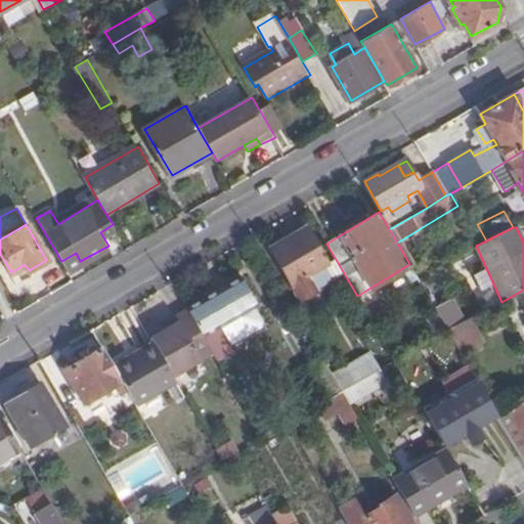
[(287,241),(289,245),(297,258),(317,247),(307,229),(287,241)]
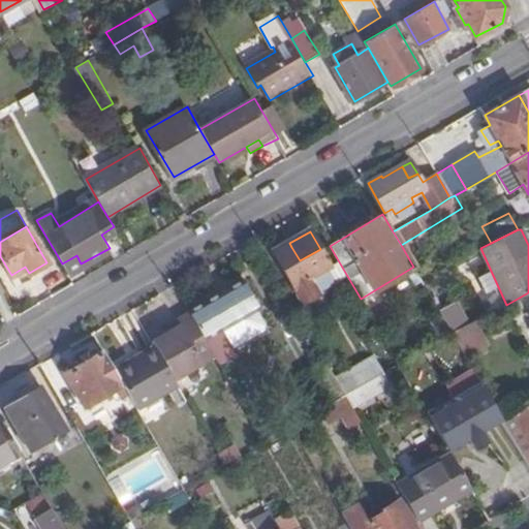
[(300,260),(291,247),(276,256),(298,291),(312,282),(310,279),(331,267),(320,249),(300,260)]
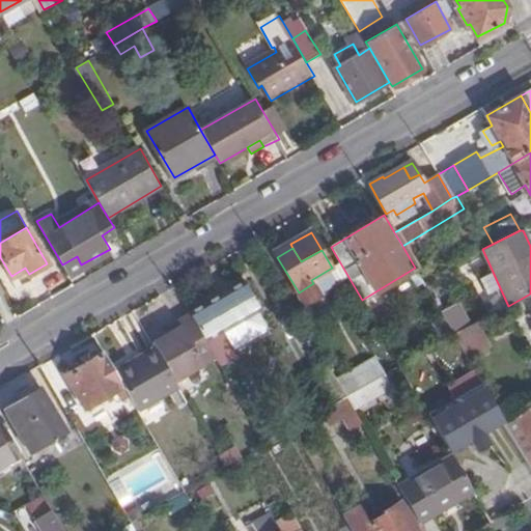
[(62,264),(66,272),(81,264),(77,256),(62,264)]
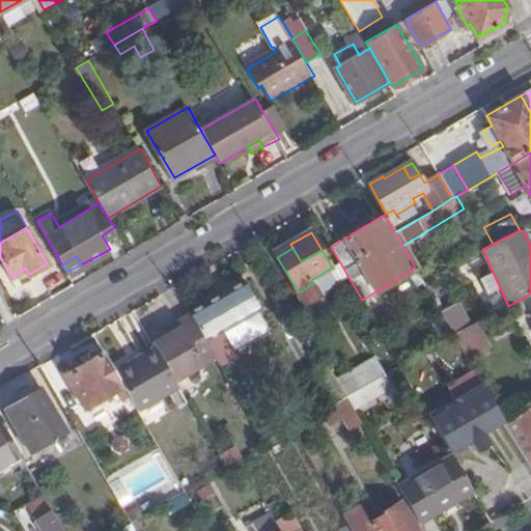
[(415,268),(362,300),(383,336),(437,304),(422,280),(415,268)]
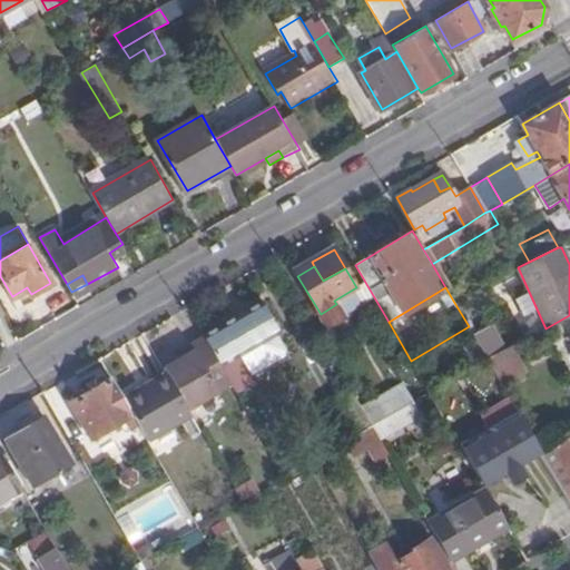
[(220,327),(205,336),(232,383),(233,385),(248,375),(238,354),(277,332),(261,302),(246,311),(242,303),(234,308),(237,315),(219,325),(220,327)]
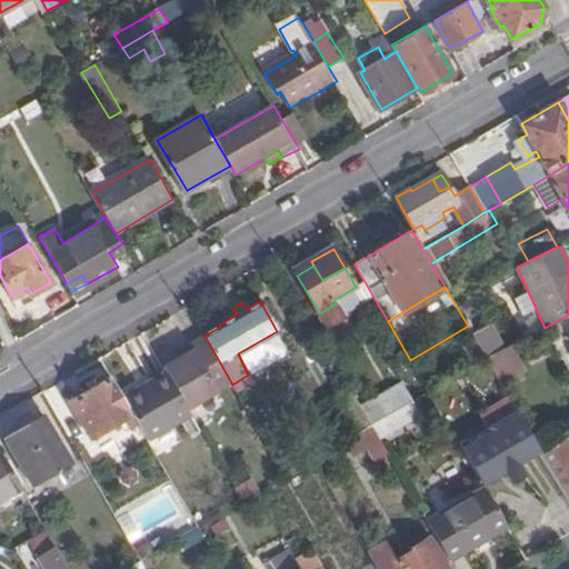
[(336,303),(320,313),(326,322),(342,312),(336,303)]
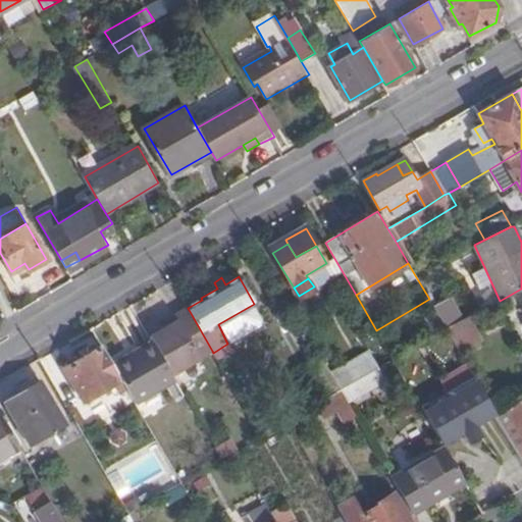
[(436,312),(446,328),(460,319),(451,302),(436,312)]
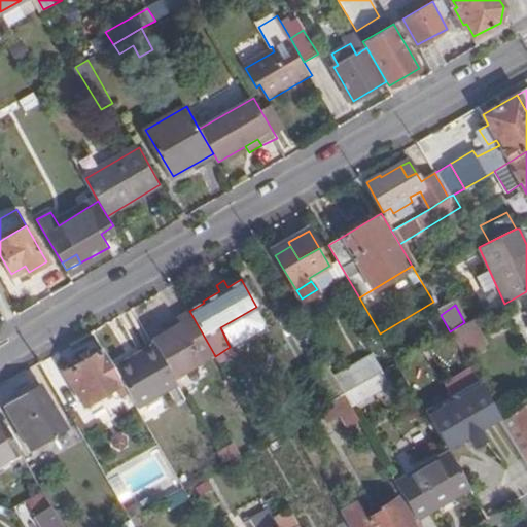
[(214,354),(189,311),(175,319),(178,325),(165,332),(151,341),(153,344),(174,377),(214,354)]
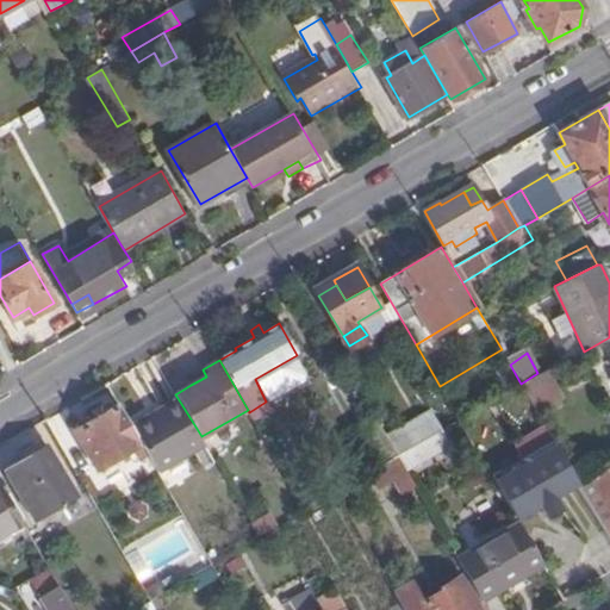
[(206,377),(203,369),(187,379),(191,385),(206,377)]
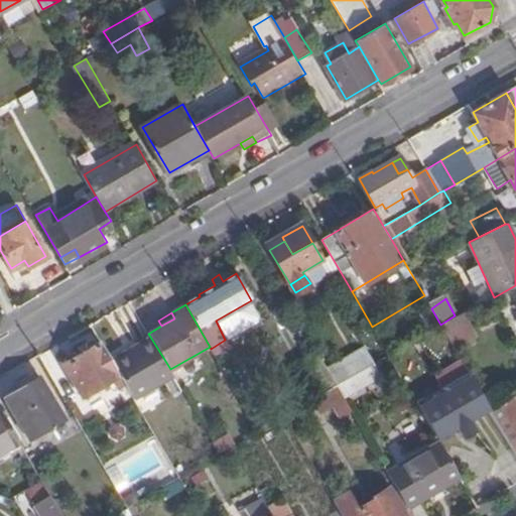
[(455,315),(440,325),(455,347),(476,335),(462,312),(455,315)]
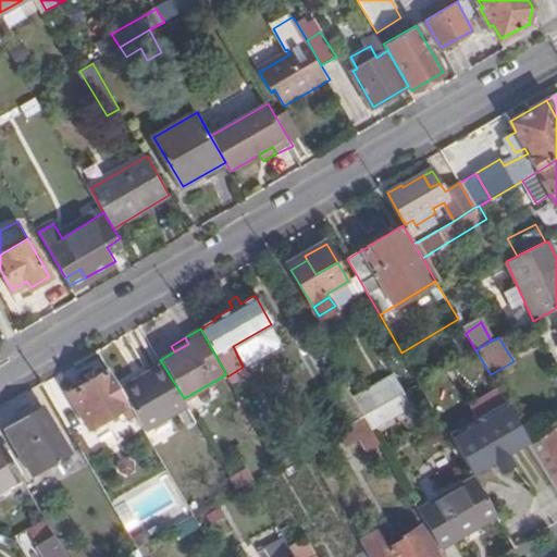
[(184,398),(162,363),(120,386),(131,405),(145,431),(187,406),(184,398)]
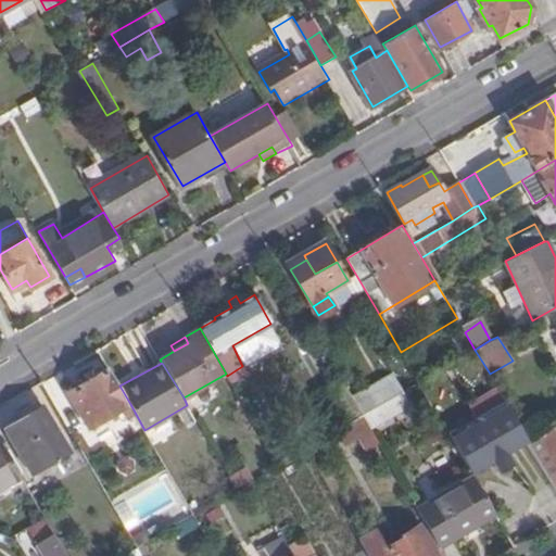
[(119,386),(110,368),(68,391),(90,427),(130,404),(119,386)]
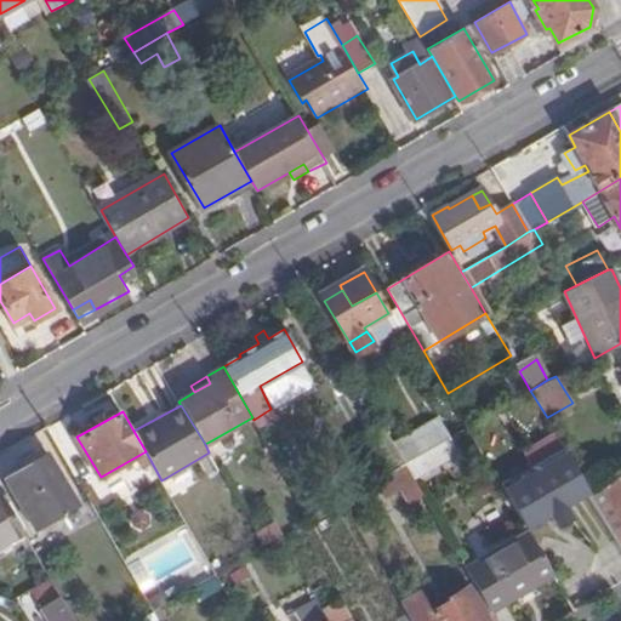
[(405,463),(377,416),(351,433),(377,479),(392,471),(405,463)]
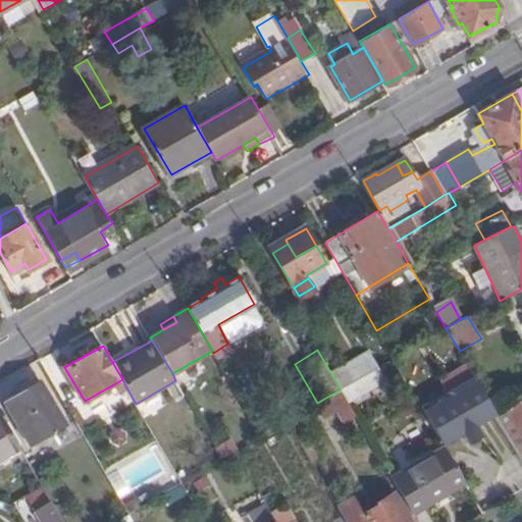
[(344,364),(353,381),(377,367),(368,350),(344,364)]
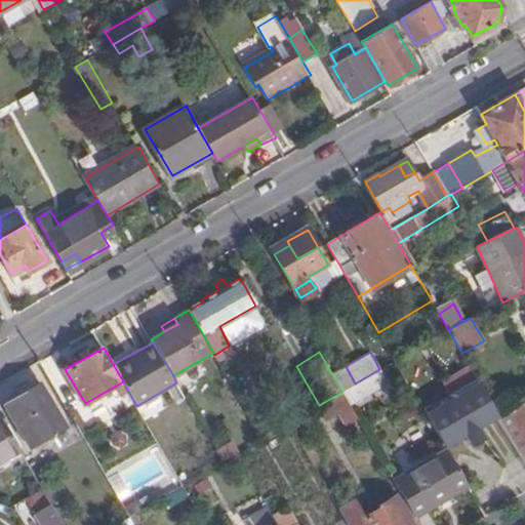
[(355,384),(342,392),(350,404),(403,372),(396,360),(379,369),(355,384)]
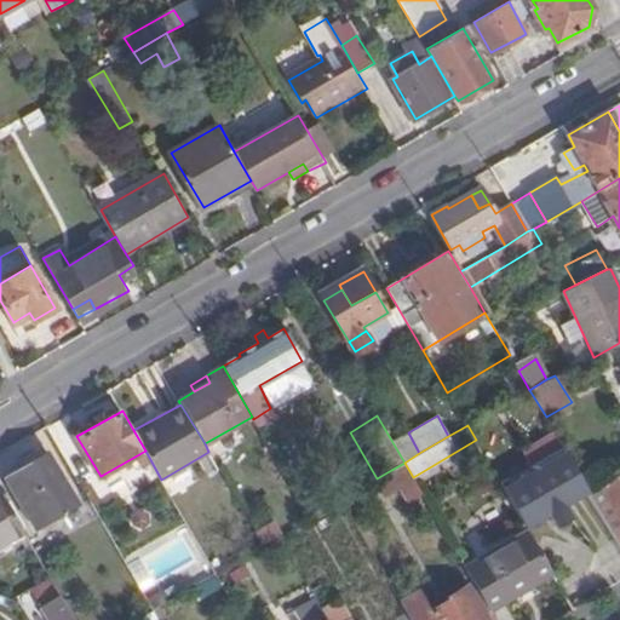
[(522,453),(534,471),(567,453),(556,434),(522,453)]
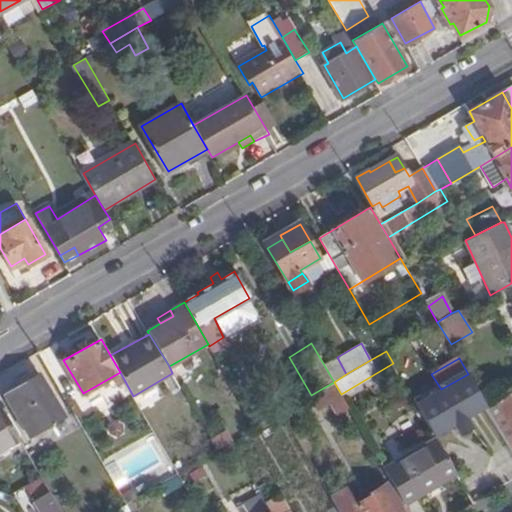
[(29,376),(21,362),(0,374),(0,387),(2,391),(29,376)]
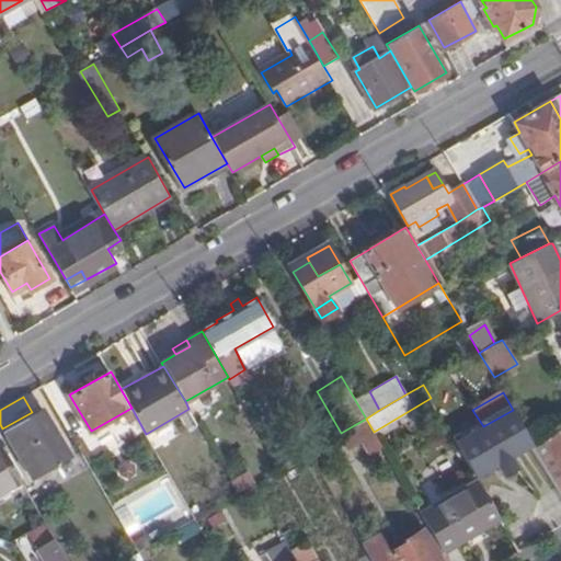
[(33,477),(70,454),(44,410),(6,432),(33,477)]
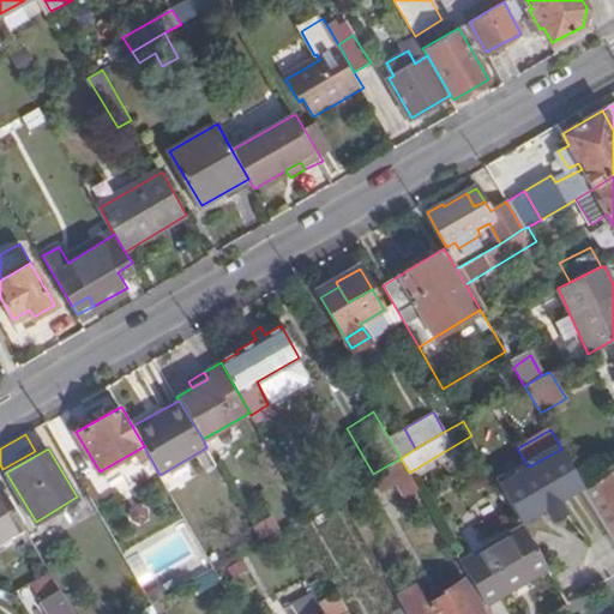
[(558,501),(583,487),(561,449),(529,467),(499,485),(522,522),(543,509),(553,522),(566,515),(558,501)]
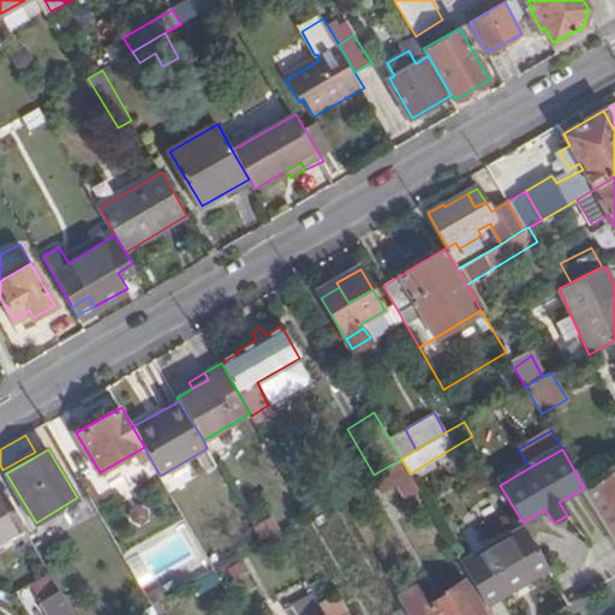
[(614,451),(596,463),(604,476),(614,469),(614,451)]
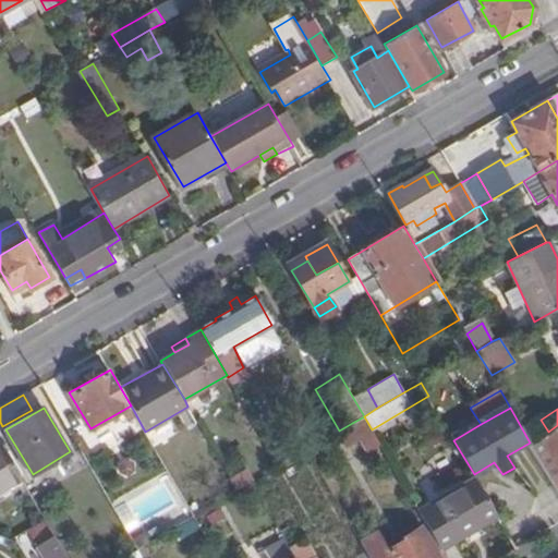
[(372,429),(364,416),(352,423),(368,450),(373,447),(376,451),(383,447),(372,429)]
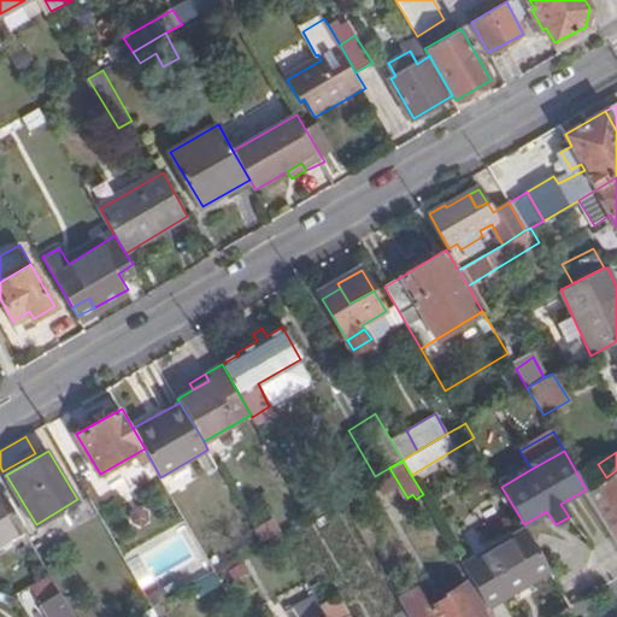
[(599,481),(616,511),(616,470),(606,477),(599,481)]
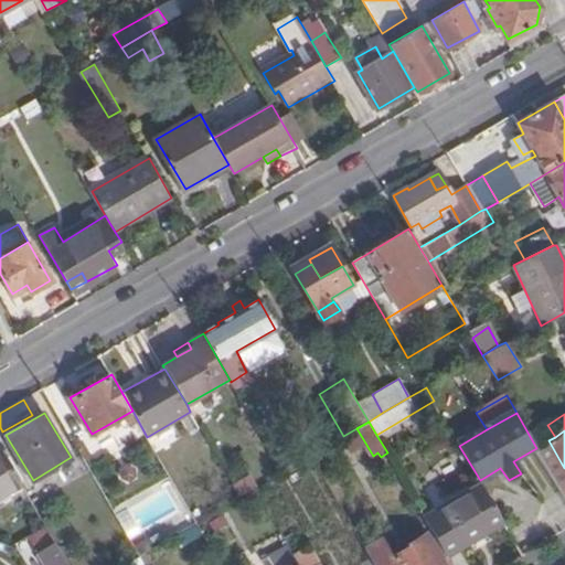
[(536,448),(564,496),(564,468),(548,440),(536,448)]
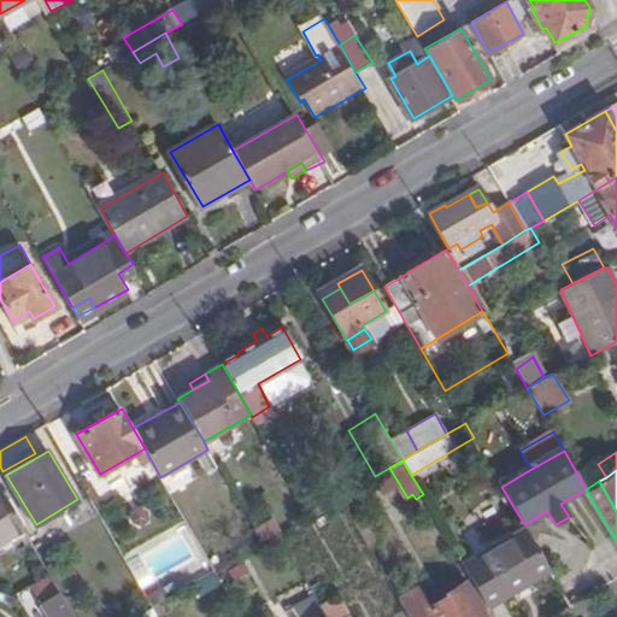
[(0,541),(23,528),(1,489),(0,489),(0,541)]
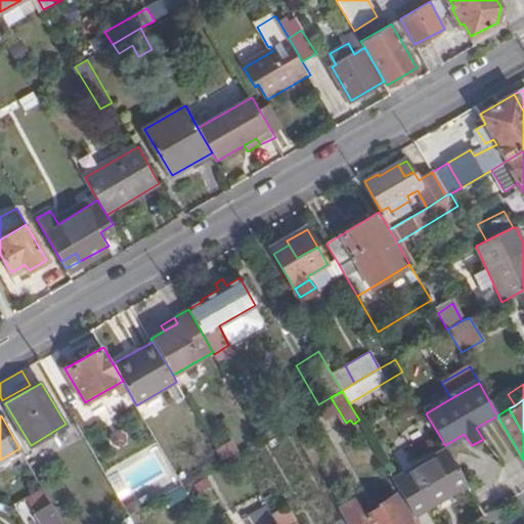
[(413,514),(467,482),(446,447),(393,478),(407,504),(413,514)]
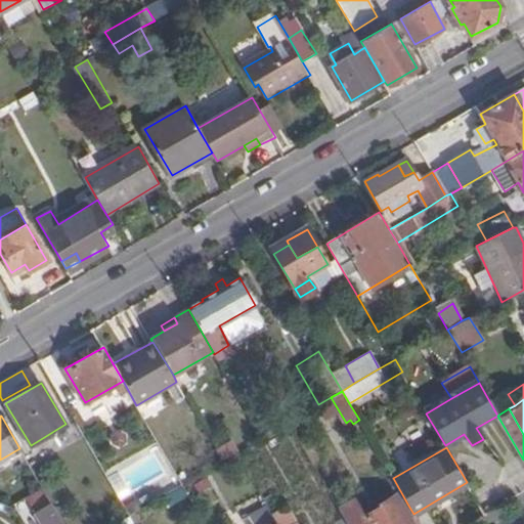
[(22,462),(26,459),(23,452),(17,455),(22,462)]
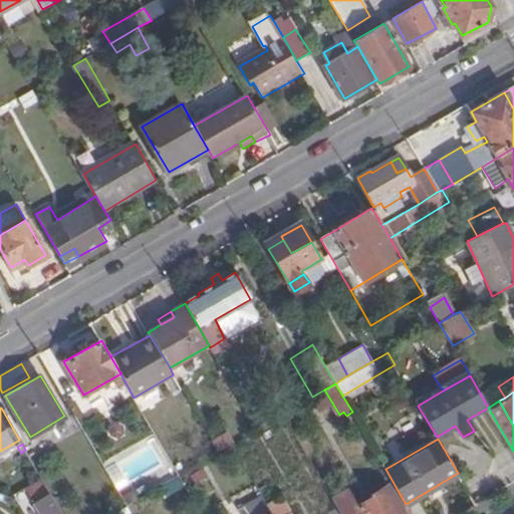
[(412,513),(406,504),(400,494),(395,498),(387,484),(369,492),(370,496),(356,504),(347,490),(331,499),(339,513),(412,513)]
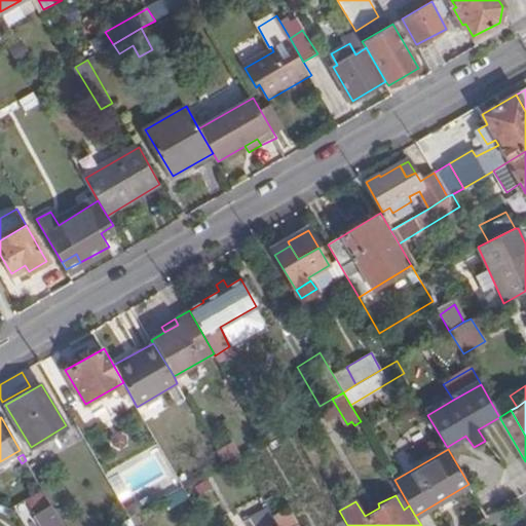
[(34,514),(40,525),(64,525),(51,503),(34,514)]
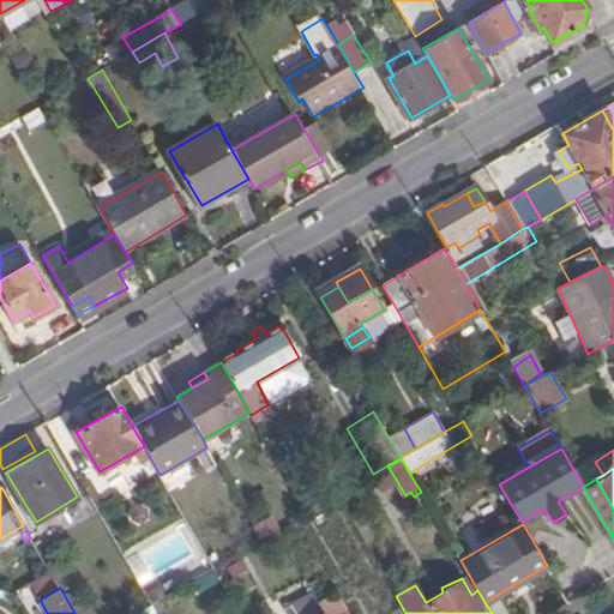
[(318,613),(323,612),(315,599),(294,611),(295,613),(318,613)]
